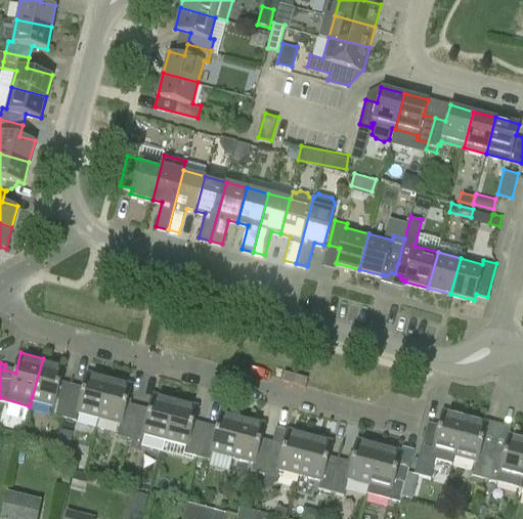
[(43,358),(32,397),(53,403),(51,412),(63,415),(73,382),(60,379),(64,363),(43,358)]
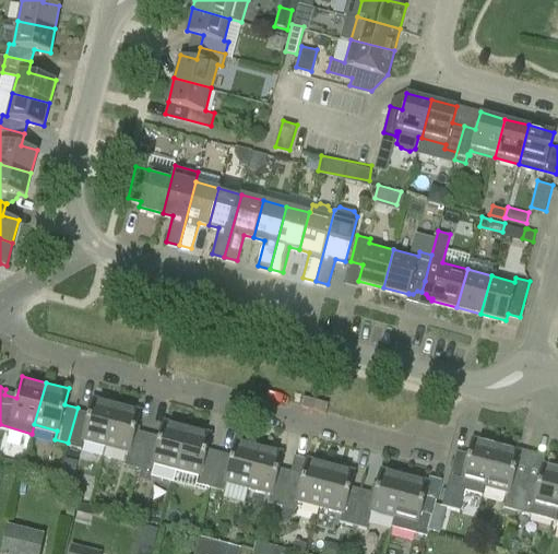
[(78,408),(68,443),(82,446),(84,437),(106,444),(117,401),(94,395),(90,411),(78,408)]
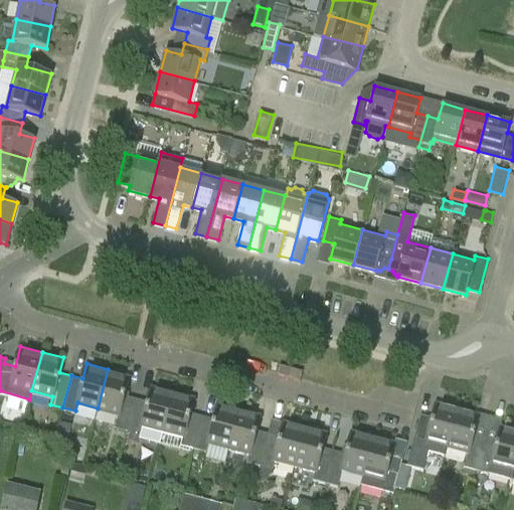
[(108,369),(98,408),(118,413),(115,426),(128,429),(136,396),(125,393),(130,375),(108,369)]
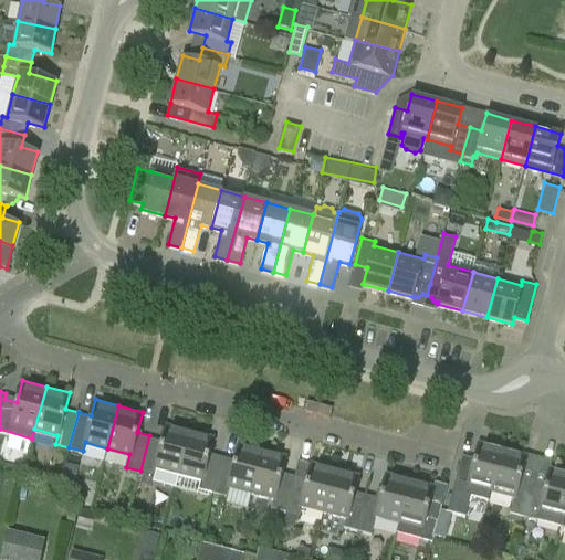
[(149,435),(140,471),(154,475),(156,465),(179,472),(190,429),(166,423),(163,439),(149,435)]
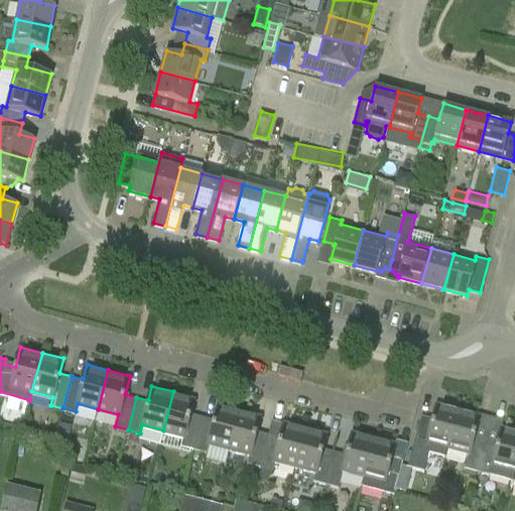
[(173,391),(163,430),(183,435),(181,443),(195,448),(203,415),(191,412),(195,397),(173,391)]
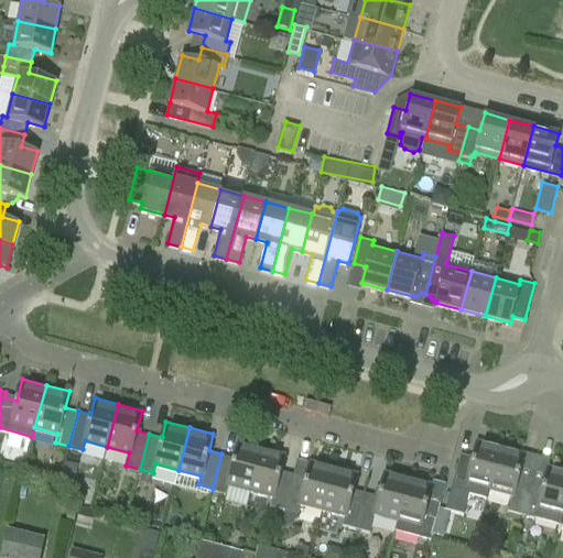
[(490,488),(501,445),(478,438),(472,460),(459,457),(446,507),(464,512),(469,492),(487,496),(489,488),(490,488)]
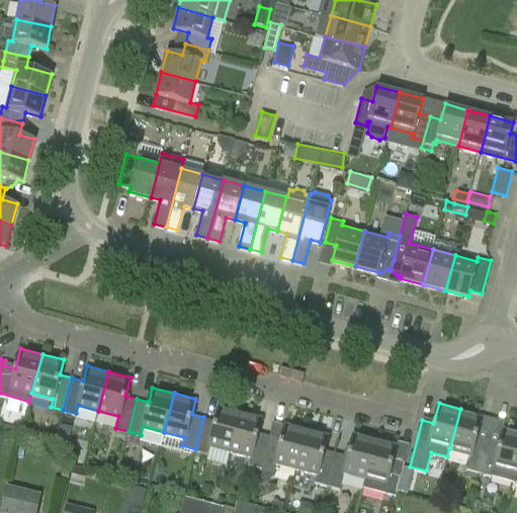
[(203,417),(195,449),(207,452),(209,444),(230,449),(241,410),(219,405),(214,420),(203,417)]
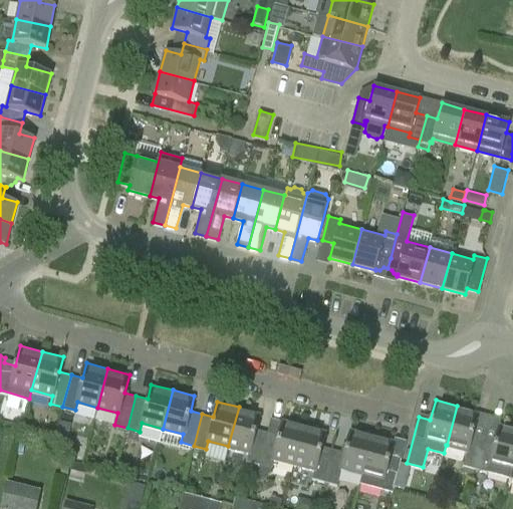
[(457,406),(447,445),(467,450),(463,464),(476,467),(483,441),(472,438),(478,412),(457,406)]
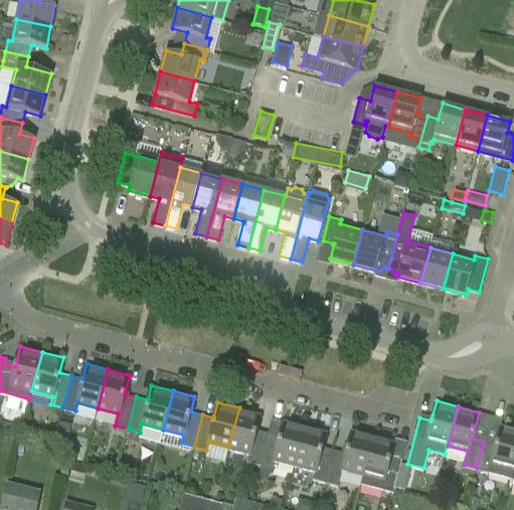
[(239,407),(228,447),(249,452),(246,461),(260,464),(267,437),(255,434),(261,413),(239,407)]
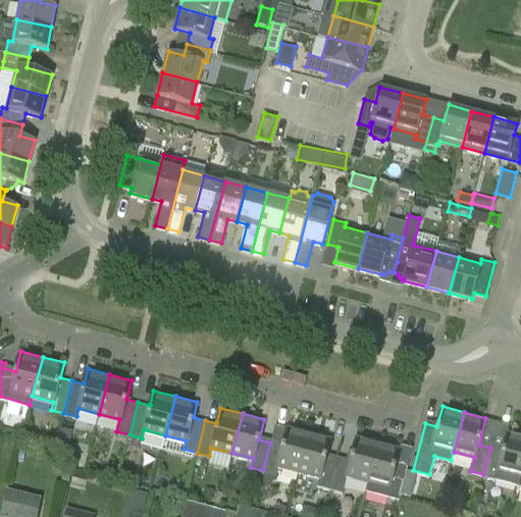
[(263,470),(275,473),(278,465),(299,470),(309,431),(288,425),(283,441),(282,446),(270,443),(263,470)]
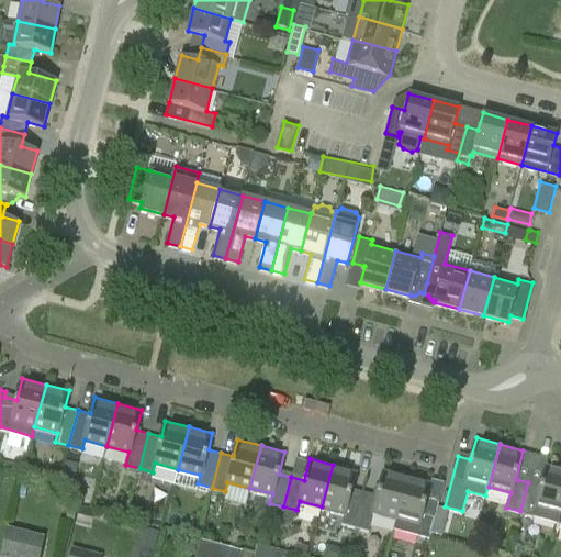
[(560,467),(547,464),(540,486),(528,482),(520,511),(557,521),(560,504),(560,467)]
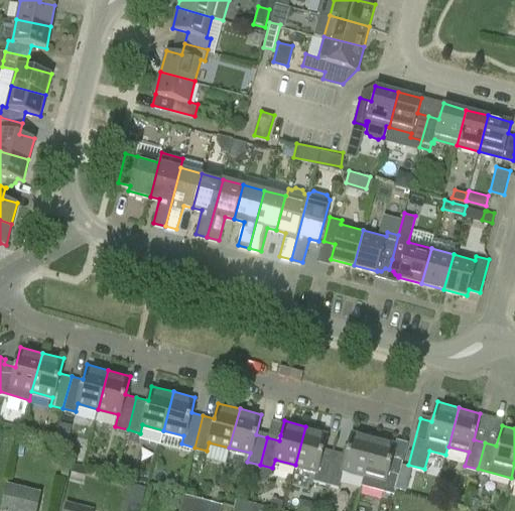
[(305,426),(295,465),(315,471),(313,479),(327,482),(334,455),(323,452),(328,431),(305,426)]
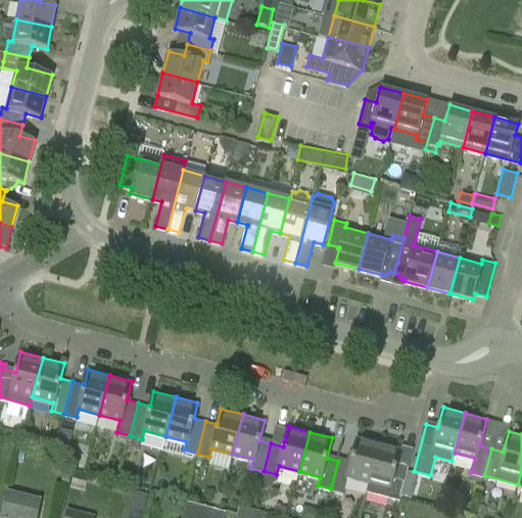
[(358,436),(349,464),(338,461),(331,488),(343,492),(348,476),(369,481),(379,441),(358,436)]
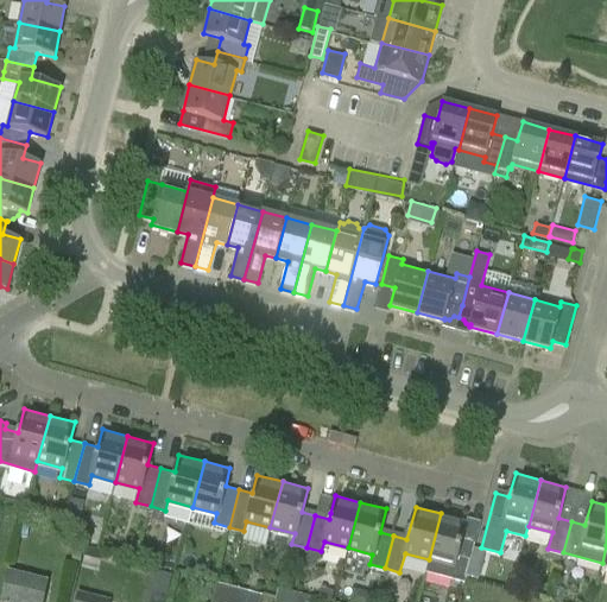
[(441,513),(429,559),(425,570),(450,576),(466,580),(467,574),(469,566),(470,563),(474,547),(460,544),(467,520),(441,513)]
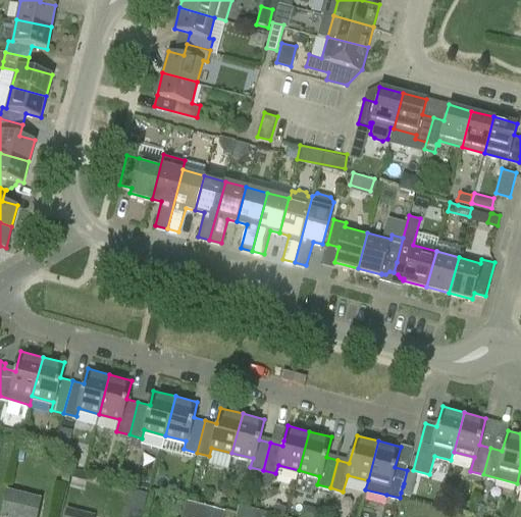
[(411,496),(413,489),(403,486),(401,493),(411,496)]
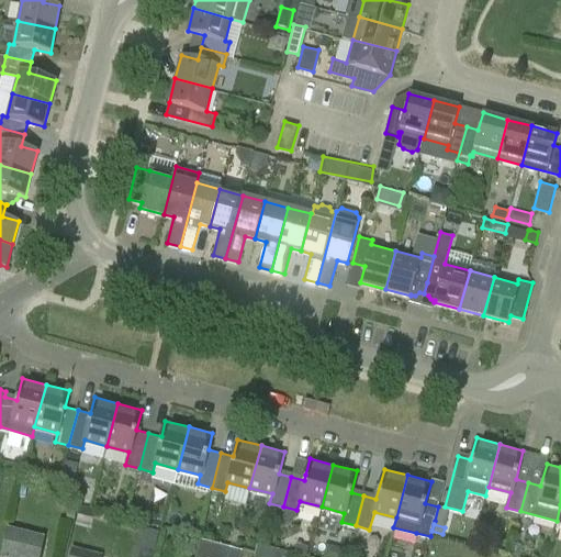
[(152,556),(155,547),(158,530),(142,526),(137,543),(133,556),(152,556)]
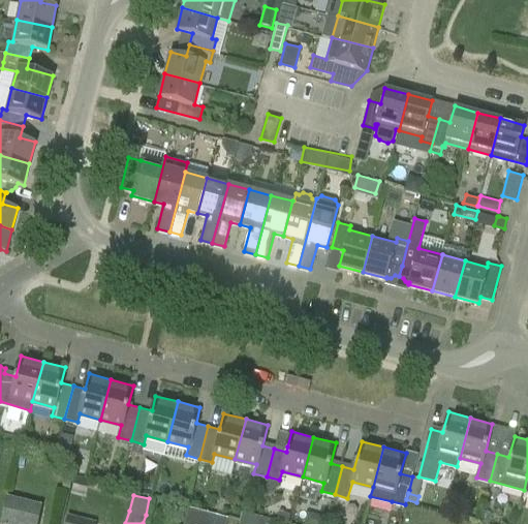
[(36,523),(41,504),(7,497),(1,523),(5,523),(36,523)]
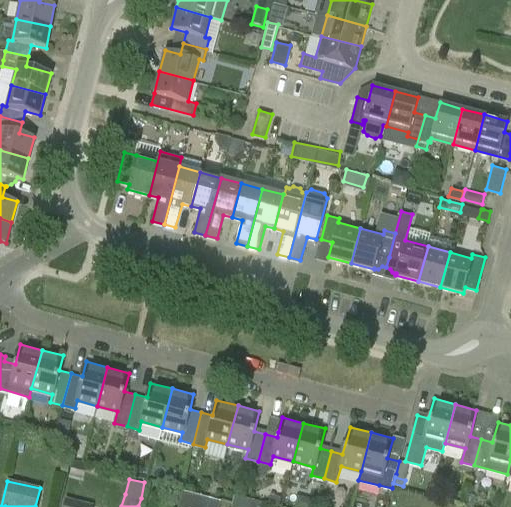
[(473,504),(476,495),(467,492),(465,501),(473,504)]
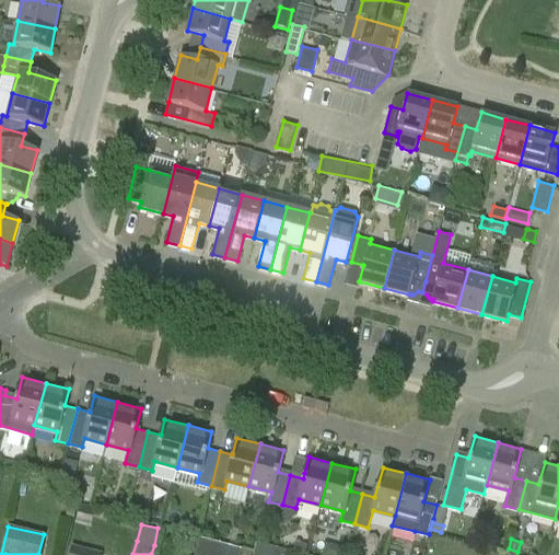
[(306,543),(294,540),(293,547),(305,551),(306,543)]
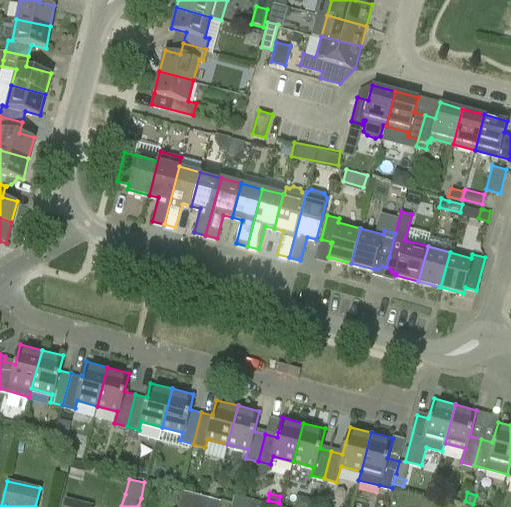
[(209,495),(209,496),(205,506),(219,506),(222,498),(209,495)]
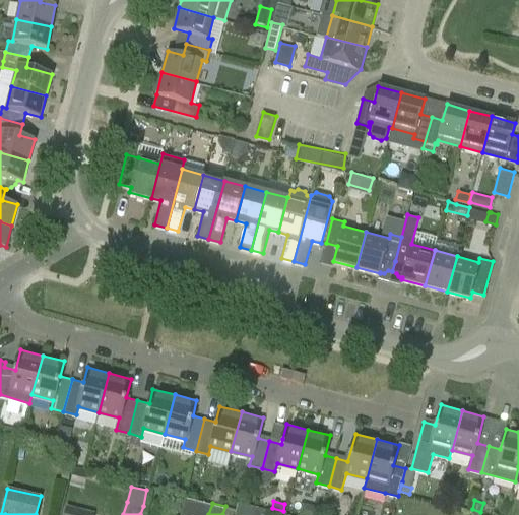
[(309,514),(317,514),(320,505),(312,503),(309,514)]
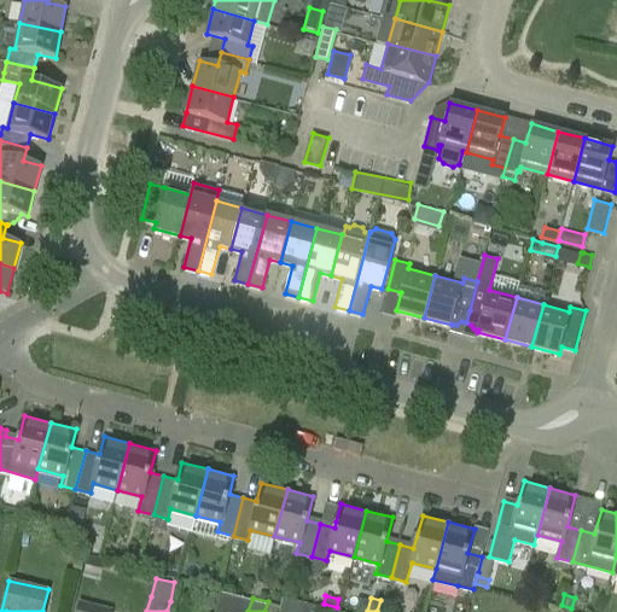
[(76,611),(111,611),(112,608),(80,599),(76,611)]
